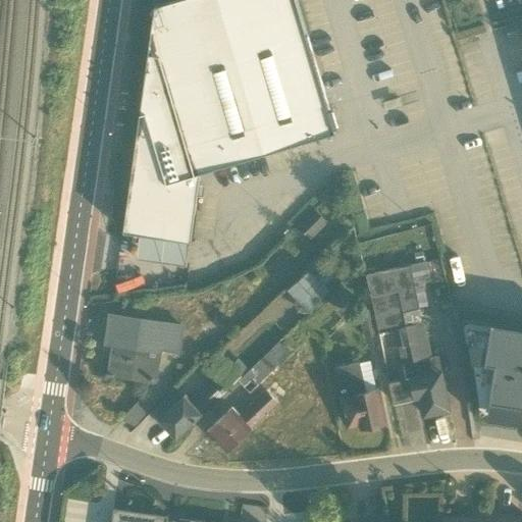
[(296,0),(155,0),(154,0),(121,232),(193,243),(203,170),(334,132),(296,0)]
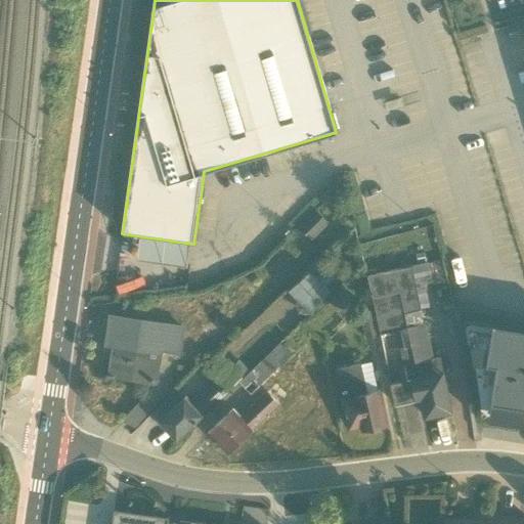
[(329,224),(316,211),(299,228),(311,241),(329,224)]
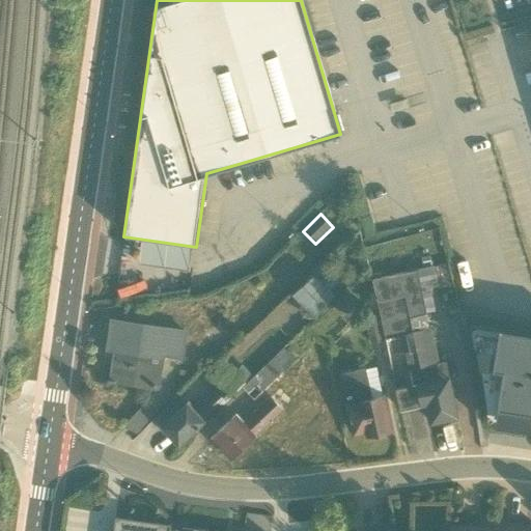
[(456,417),(444,362),(440,363),(431,328),(413,332),(410,317),(426,313),(417,270),(436,266),(431,248),(402,254),(407,272),(370,280),(384,339),(404,335),(409,352),(403,353),(407,366),(402,367),(407,386),(395,389),(400,412),(426,406),(429,423),(456,417)]
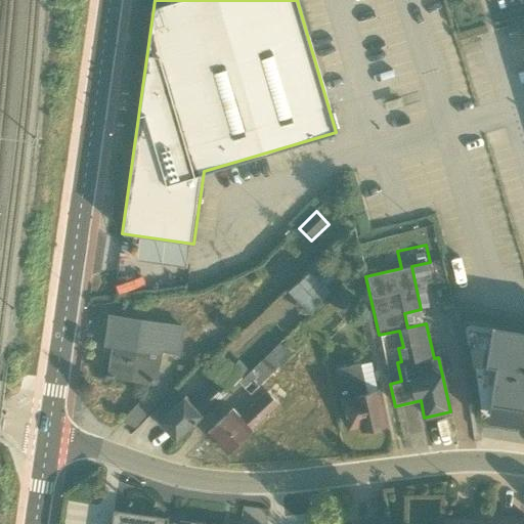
[(325,287),(334,279),(317,263),(288,291),(309,313),(331,292),(325,287)]
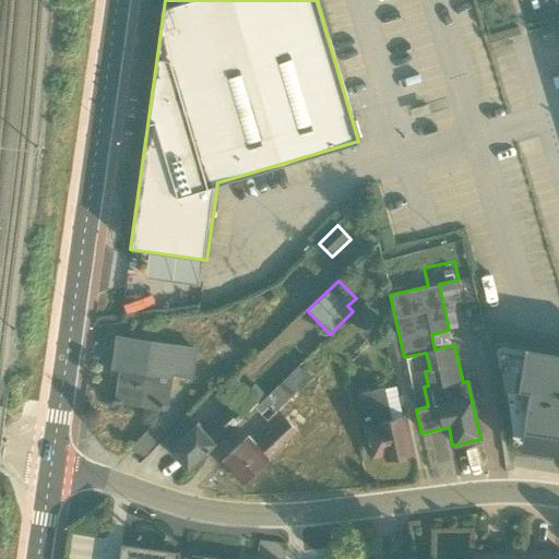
[(397,331),(384,334),(391,363),(404,359),(397,331)]
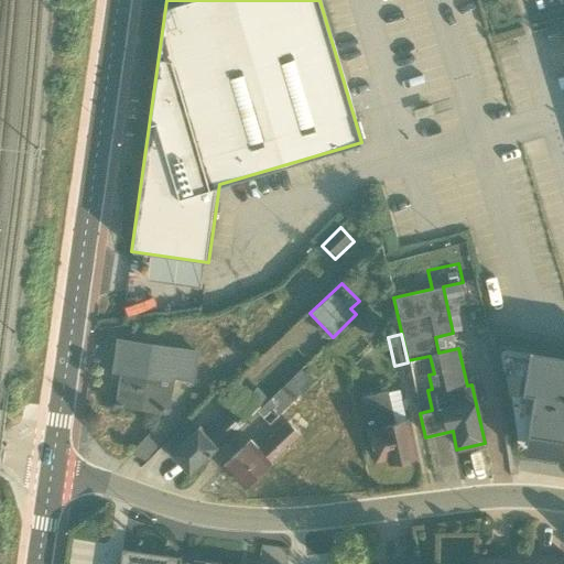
[(199,355),(119,342),(115,371),(122,372),(117,407),(166,414),(131,453),(144,461),(176,424),(180,420),(170,411),(174,380),(195,383),(199,355)]
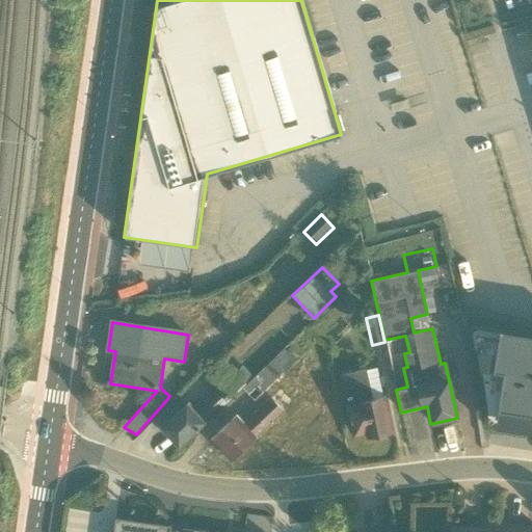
[(531,342),(475,334),(486,409),(484,424),(531,431),(531,342)]
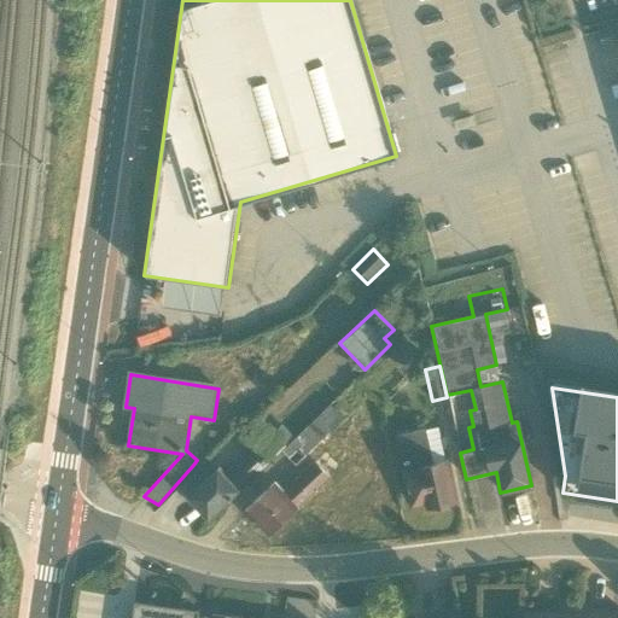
[(280,454),(293,467),(344,419),(331,406),(280,454)]
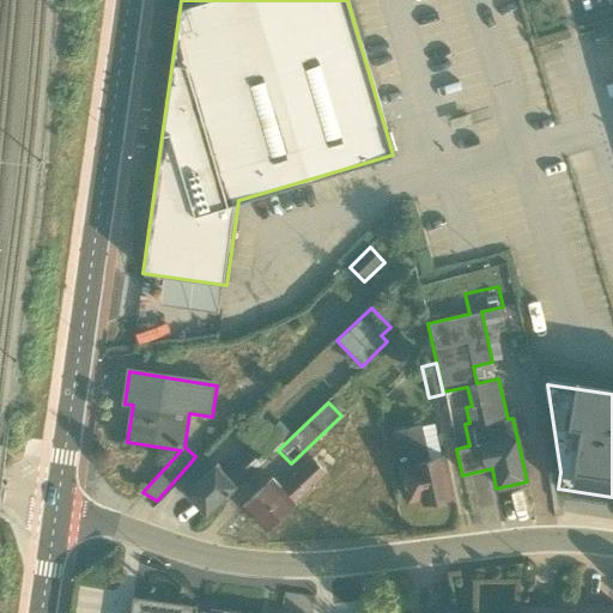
[(182,491),(205,514),(289,434),(277,420),(269,428),(256,413),(237,432),(250,445),(223,472),(213,461),(182,491)]
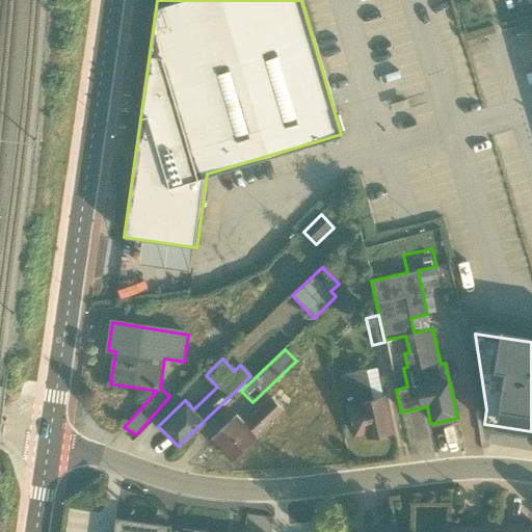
[(391,433),(378,368),(343,375),(354,434),(367,432),(368,437),(374,436),(375,439),(384,436),(383,434),(391,433)]
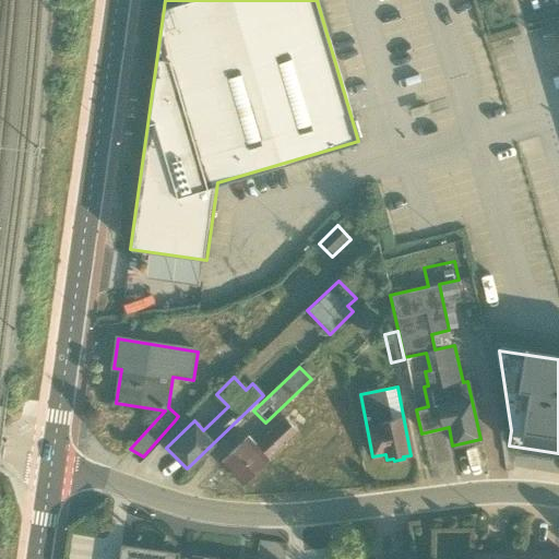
[(221,461),(244,485),(311,419),(297,405),(256,444),(247,436),(221,461)]
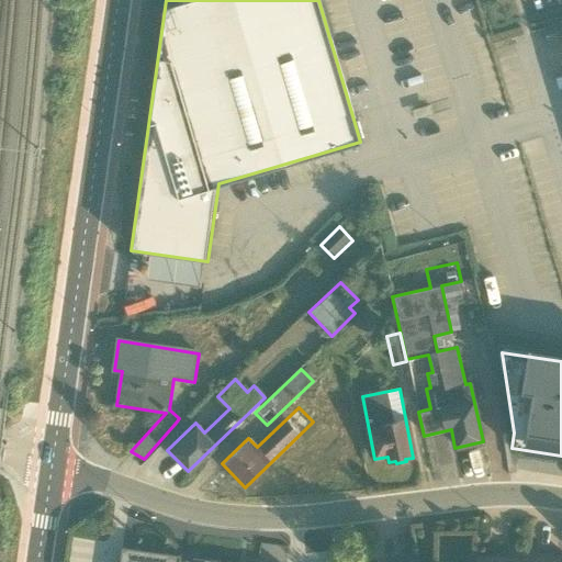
[(215,561),(216,561),(215,561),(176,561),(178,549),(117,541),(115,561),(215,561)]
